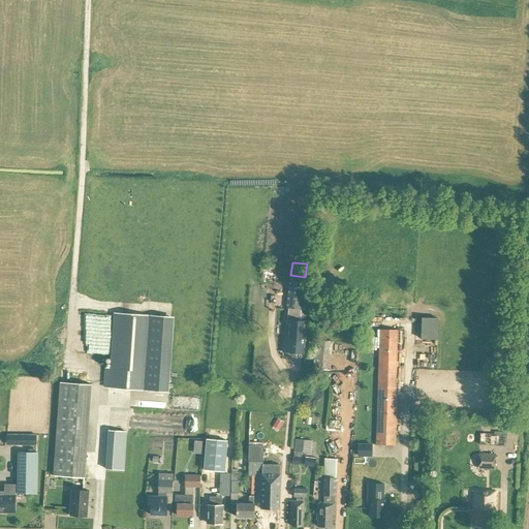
[(323,276),(323,285),(335,285),(335,276),(323,276)]
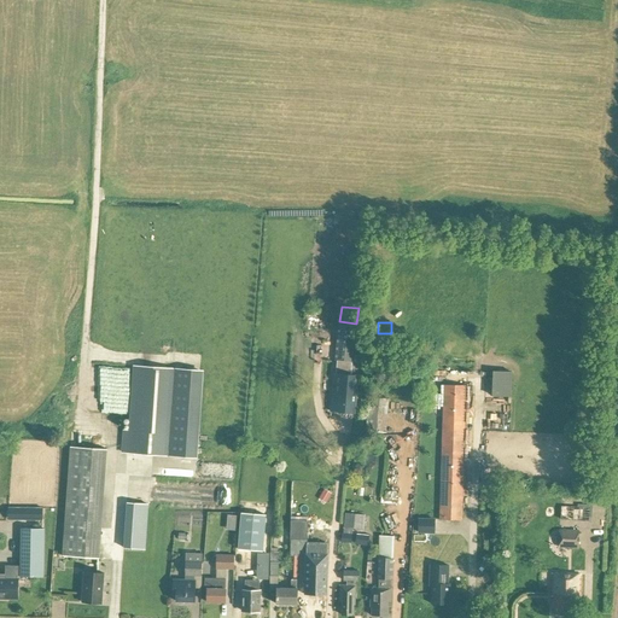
[(336,361),(334,382),(331,382),(330,391),(333,391),(332,400),(336,401),(334,407),(344,408),(355,408),(356,392),(355,392),(355,389),(350,389),(351,374),(361,375),(362,362),(353,361),(355,326),(339,325),(336,360),(336,361)]
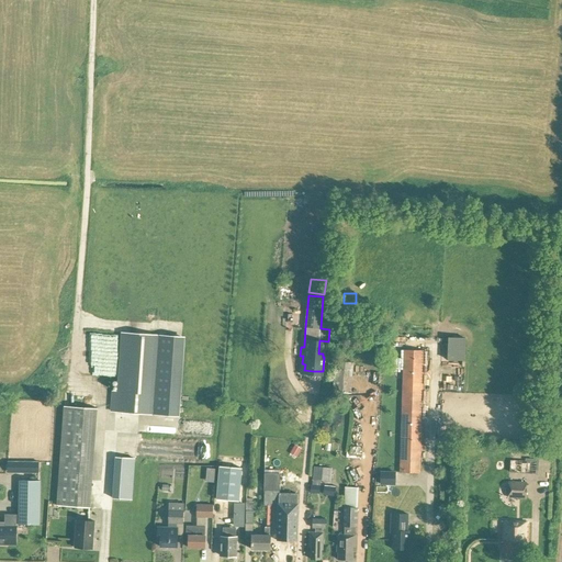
[(281,321),(293,321),(293,308),(281,308),(281,321)]
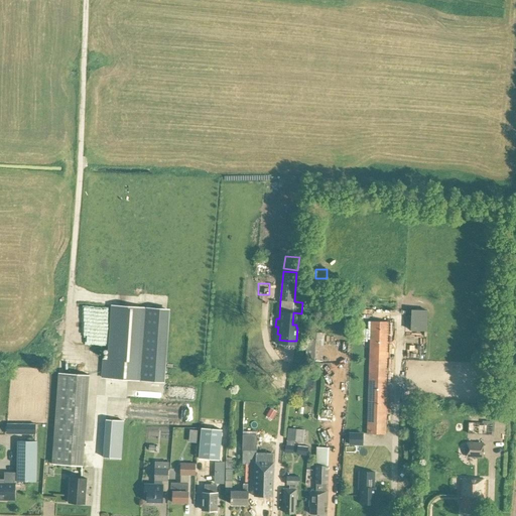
[(167,309),(112,306),(108,359),(103,359),(102,378),(162,382),(167,309)]
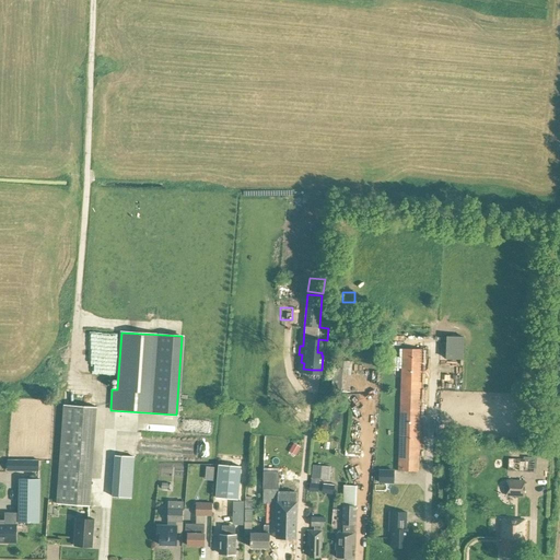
[(464,359),(464,336),(444,335),(444,358),(464,359)]
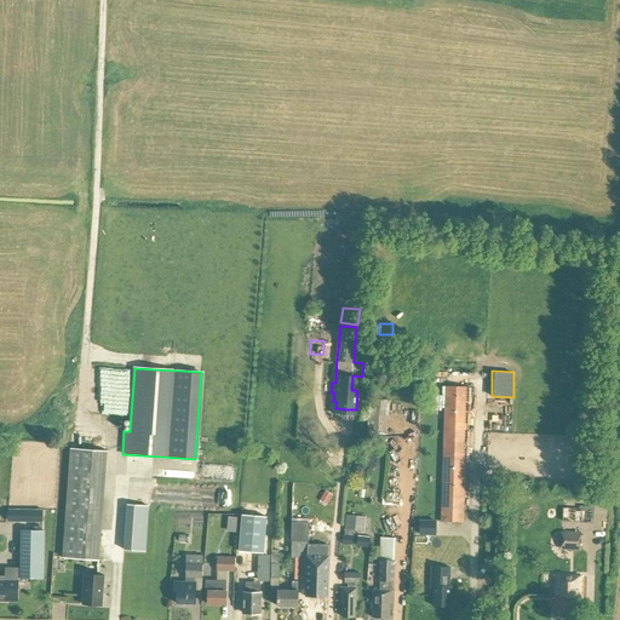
[(441,522),(463,522),(468,386),(446,386),(441,522)]
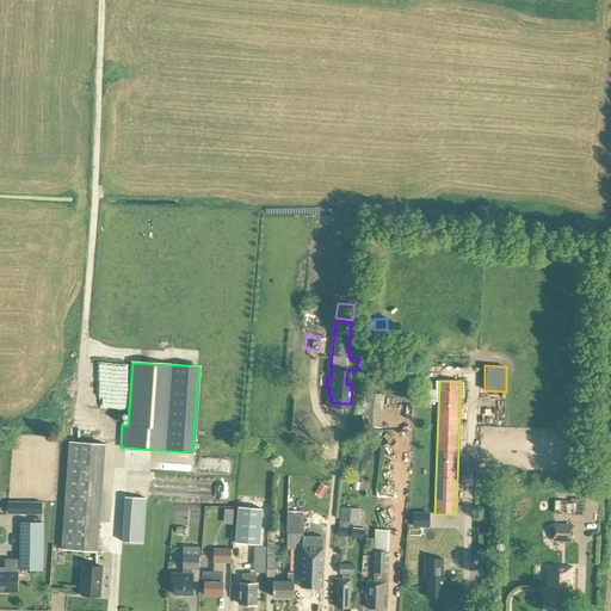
[(380,423),(383,394),(368,392),(364,411),(374,412),(372,423),(380,423)]
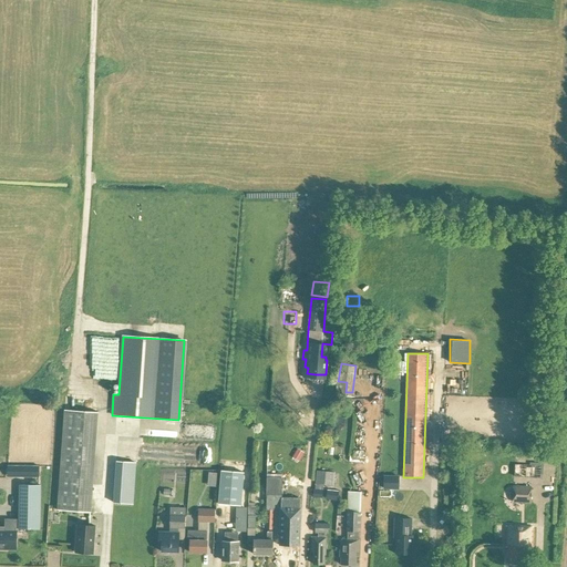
[(305,453),(298,449),(295,454),(301,457),(305,453)]
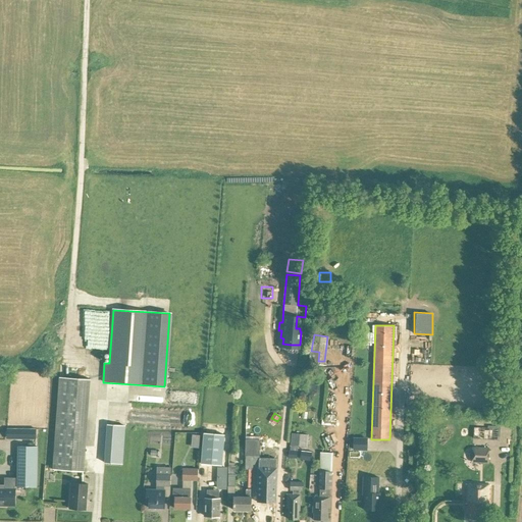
[(107,425),(105,463),(122,464),(125,426),(107,425)]
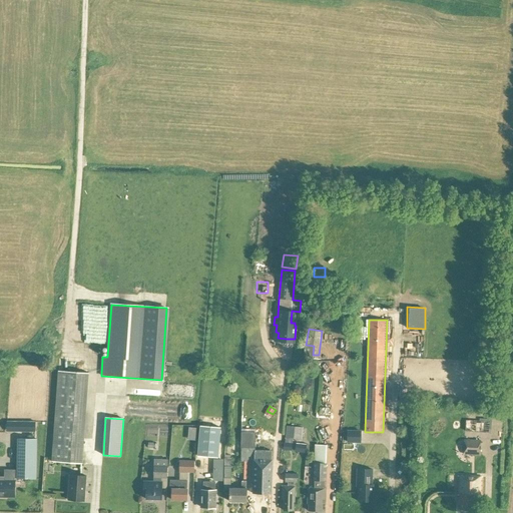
[(465,432),(491,433),(492,422),(466,420),(465,432)]
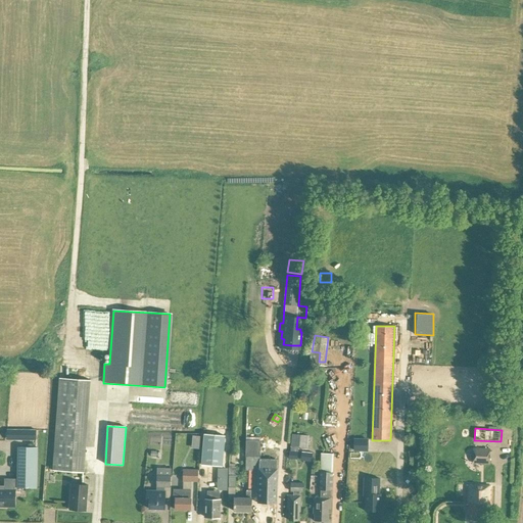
[(36,440),(36,430),(14,430),(14,440),(36,440)]
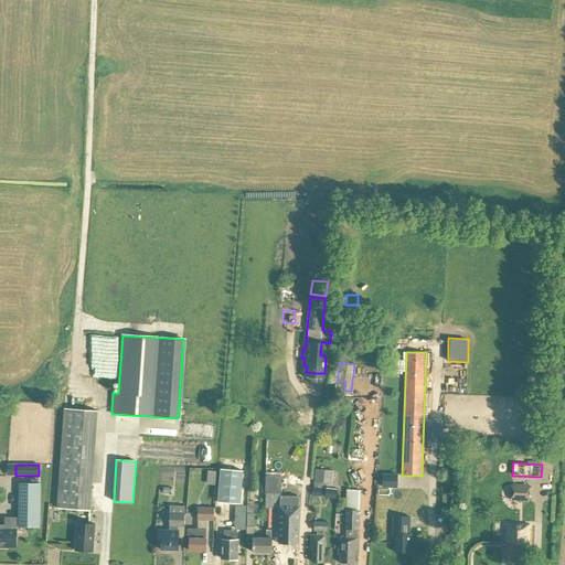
[(217,502),(240,504),(243,469),(221,468),(217,502)]
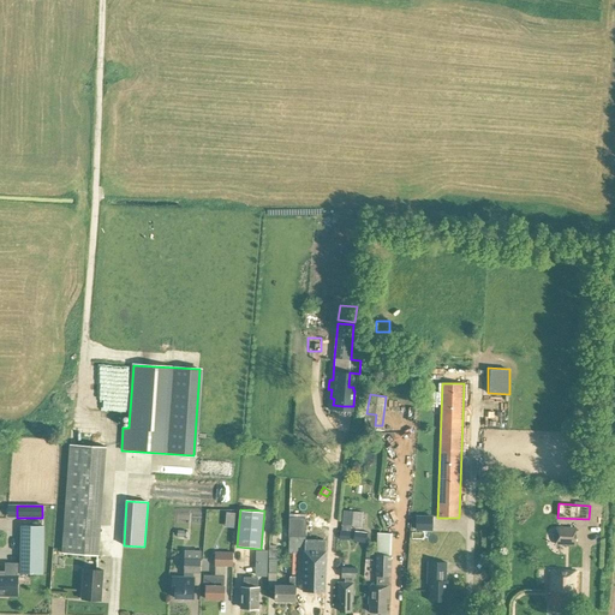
[(342,525),(342,531),(341,531),(340,539),(350,541),(351,526),(362,527),(363,513),(344,512),(342,525)]
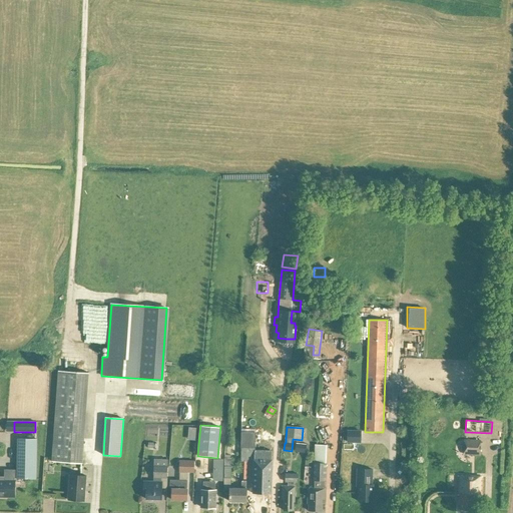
[(82,464),(84,433),(54,431),(52,462),(82,464)]
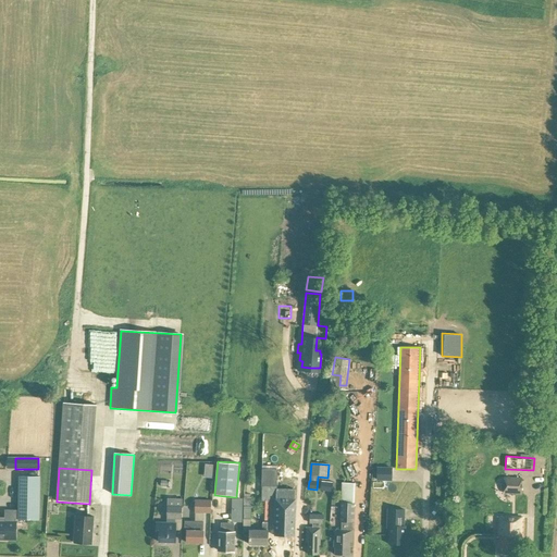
[(391,481),(392,468),(378,468),(378,480),(391,481)]
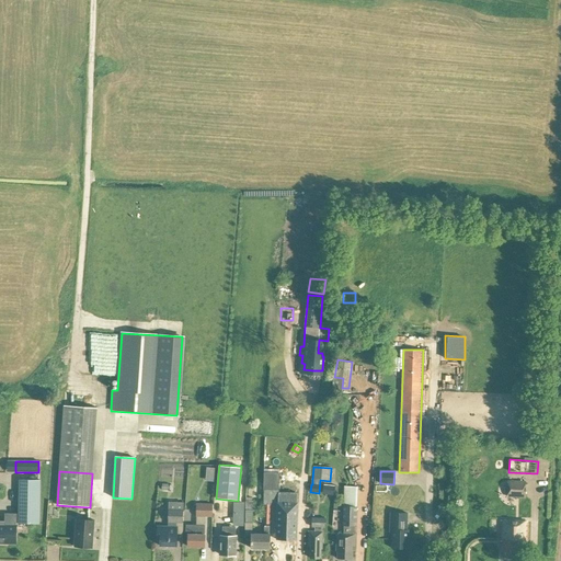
[(279,472),(264,472),(264,503),(263,524),(270,524),(271,503),(277,503),(276,540),(297,540),(297,503),(297,493),(278,493),(279,472)]
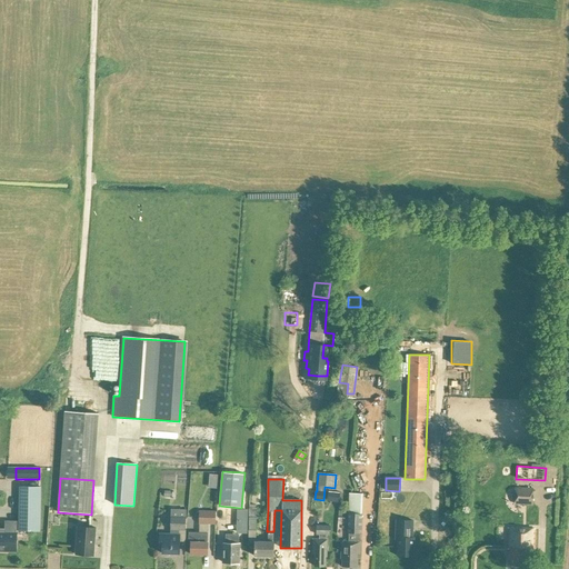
[(0,551),(16,551),(17,533),(16,533),(16,530),(19,530),(19,531),(40,531),(41,500),(41,487),(19,487),(19,521),(5,521),(5,529),(0,528),(0,551)]
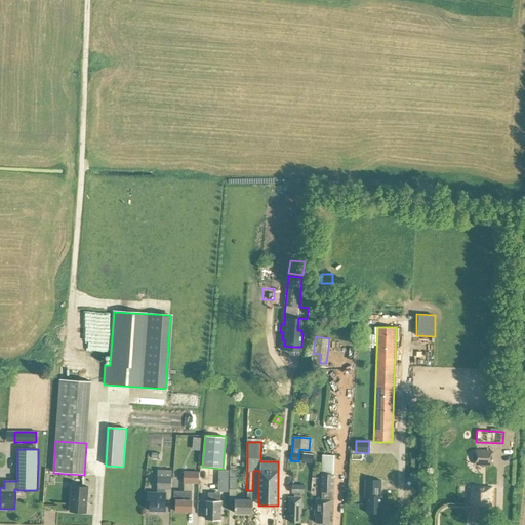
[(491,451),(475,450),(475,465),(491,466),(491,451)]
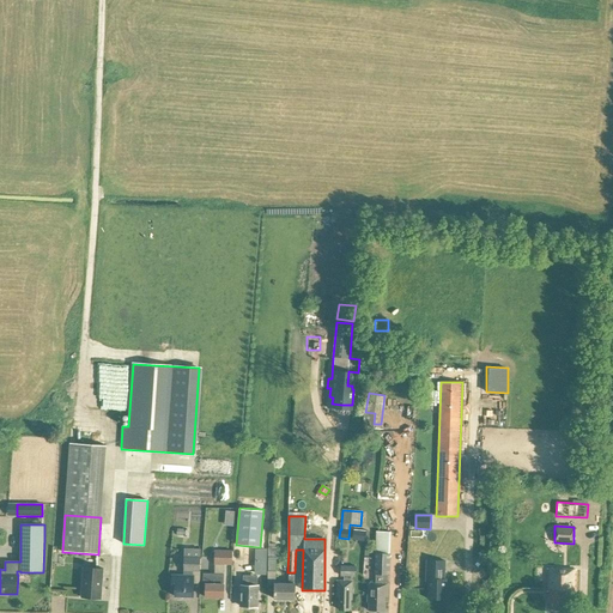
[(352,536),(366,539),(368,529),(353,527),(352,536)]
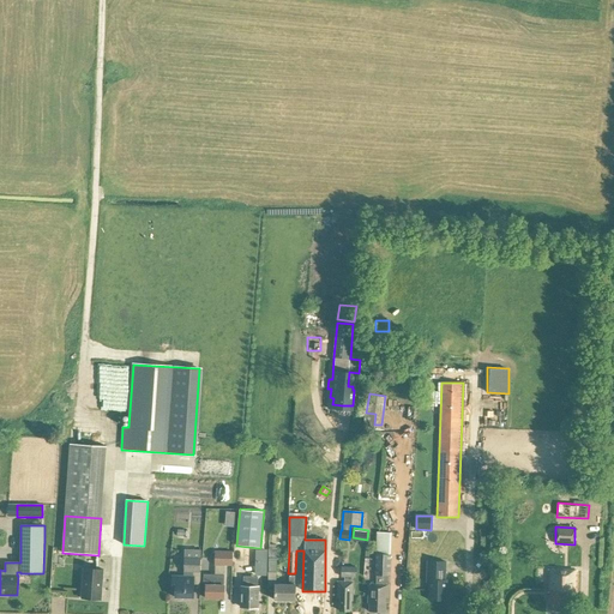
[(377,576),(377,584),(368,584),(368,599),(369,599),(369,612),(385,613),(386,599),(389,600),(390,585),(389,585),(389,577),(390,577),(391,533),(377,533),(375,576),(377,576)]
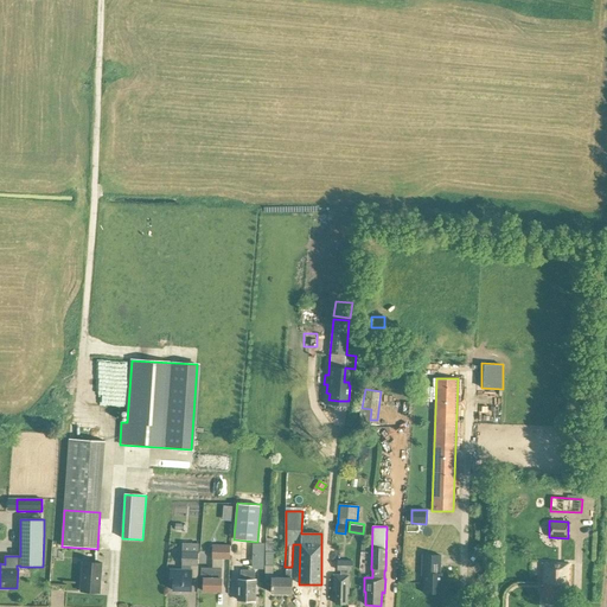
[(272,577),(274,577),(275,540),(267,538),(264,579),(272,580),(272,577)]
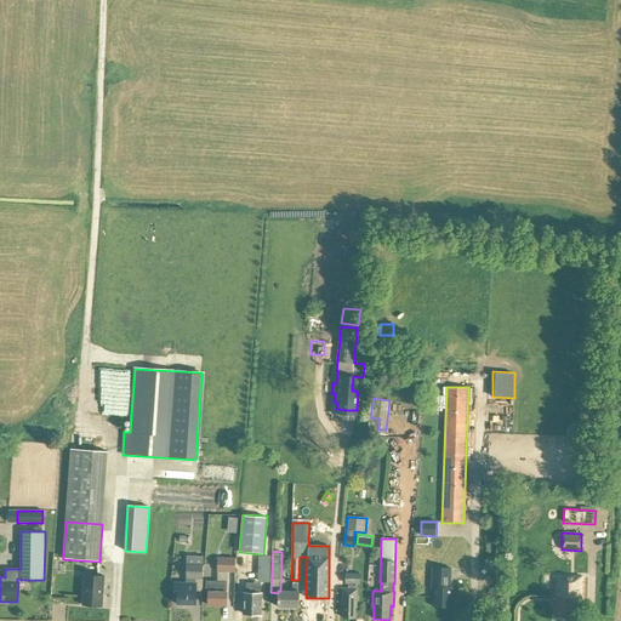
[(258,580),(268,580),(269,556),(260,556),(258,580)]
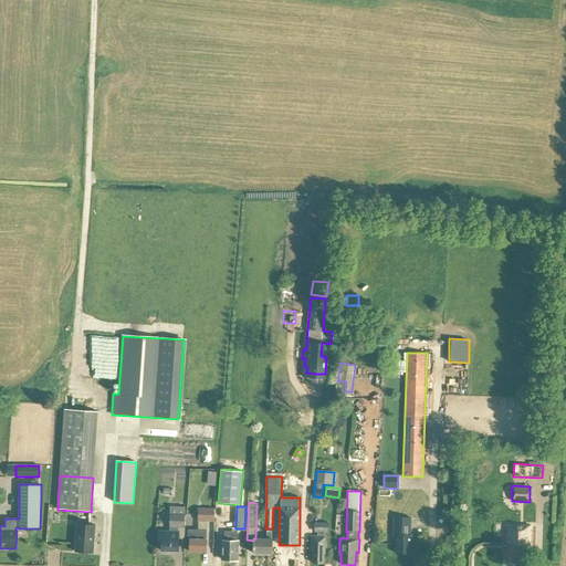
[(170,507),(169,531),(158,531),(158,542),(161,542),(161,551),(178,552),(178,538),(184,538),(185,507),(170,507)]
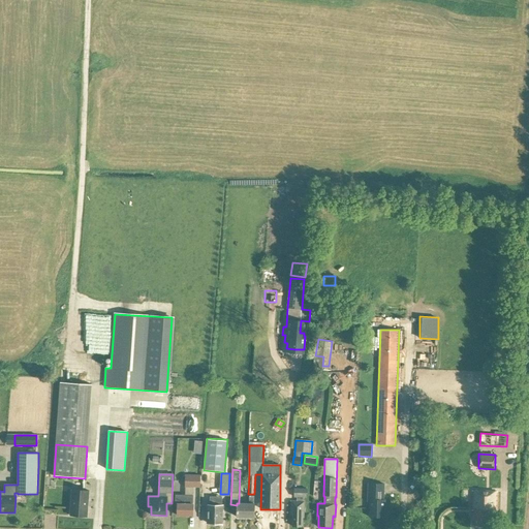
[(185,474),(185,488),(200,488),(200,475),(186,474),(185,474)]
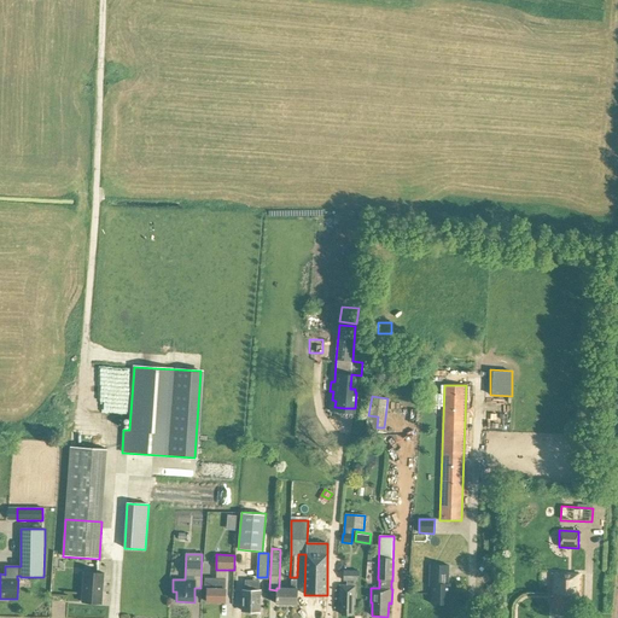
[(430,565),(429,584),(432,584),(431,604),(449,605),(449,586),(448,586),(449,566),(430,565)]
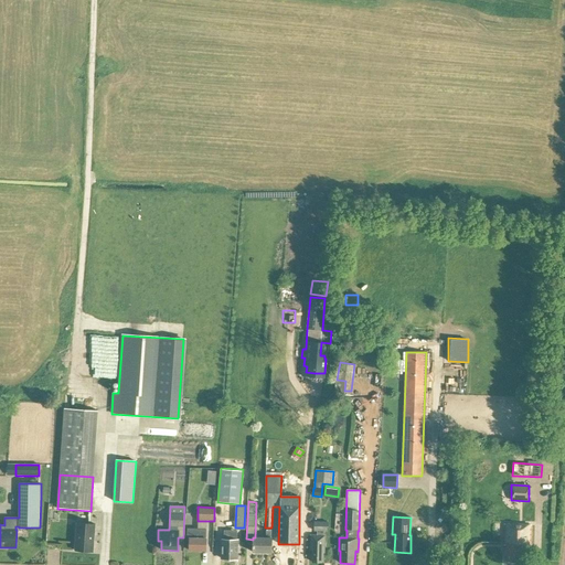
[(323,531),(328,531),(328,522),(315,522),(315,531),(317,531),(317,535),(310,535),(310,550),(312,550),(312,562),(322,563),(322,553),(324,553),(324,536),(323,536),(323,531)]
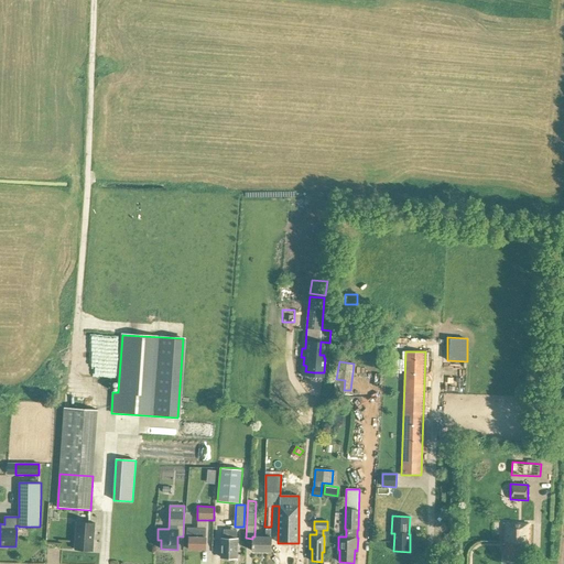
[(95,524),(76,523),(75,550),(93,551),(95,524)]
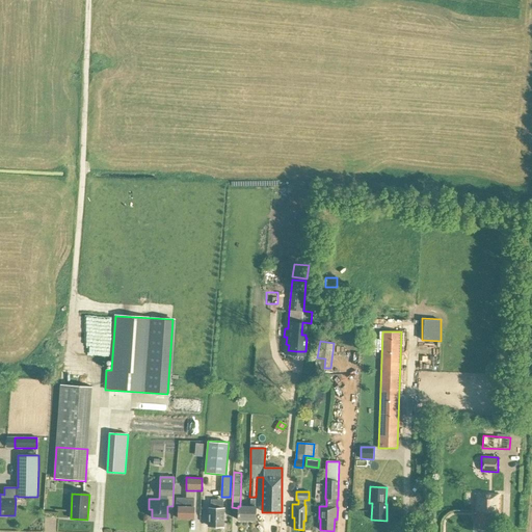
[(490,517),(499,517),(500,495),(475,494),(474,513),(476,513),(476,529),(489,529),(490,517)]
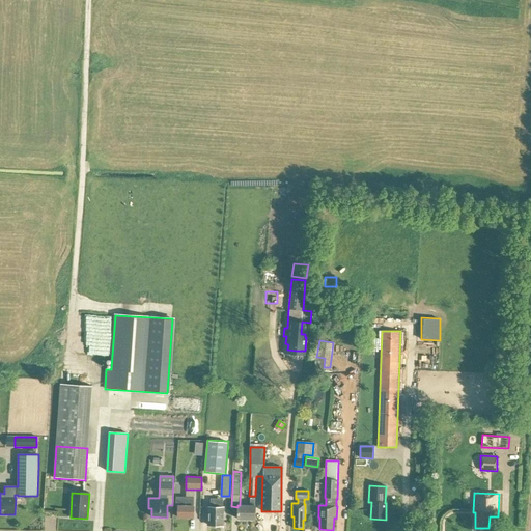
[(194,518),(194,498),(176,497),(176,506),(177,506),(177,518),(194,518)]
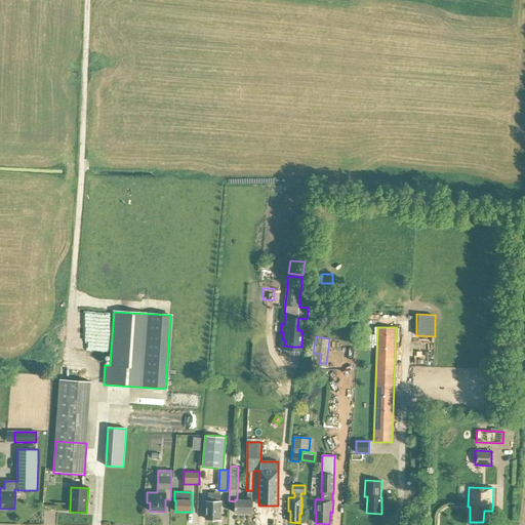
[(235,499),(235,501),(235,514),(252,514),(252,500),(252,492),(247,492),(247,500),(237,499),(235,499)]
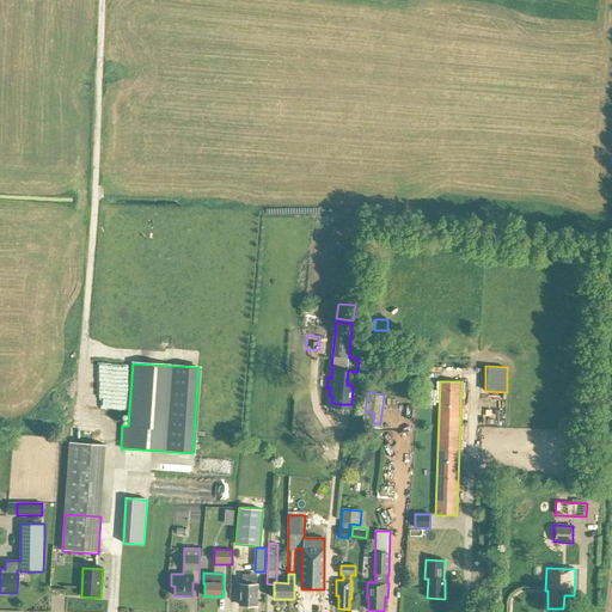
[(257,593),(258,593),(258,585),(256,585),(256,575),(243,575),(243,585),(242,585),(240,606),(256,606),(257,593)]
